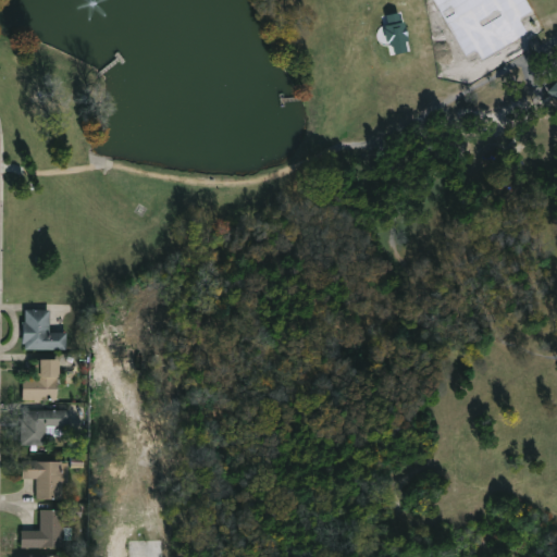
[(48,309),(47,331),(64,331),(64,348),(21,348),(22,309),(48,309)]
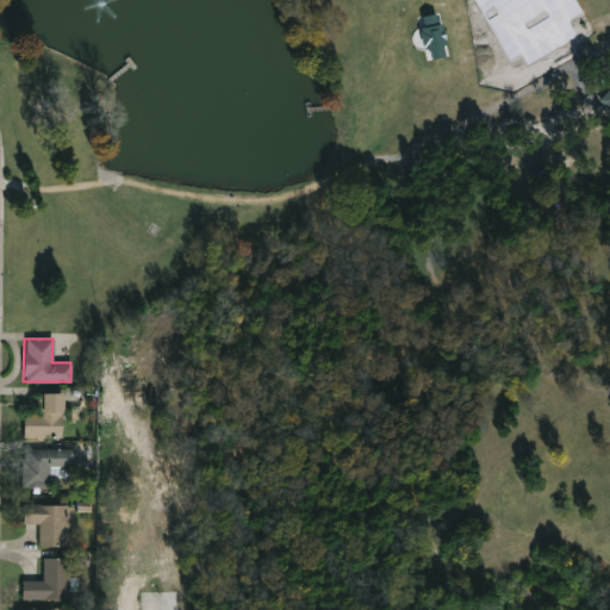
[(22,437),(23,412),(37,412),(37,392),(60,392),(60,437),(22,437)]
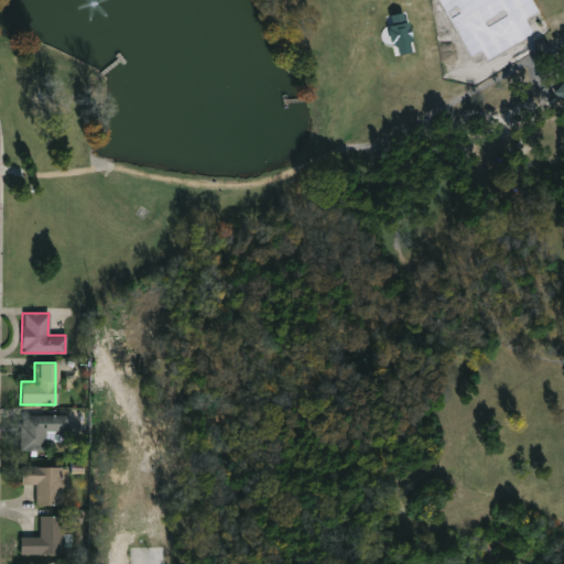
[(68,414),(67,431),(45,431),(44,451),(21,451),(21,413),(68,414)]
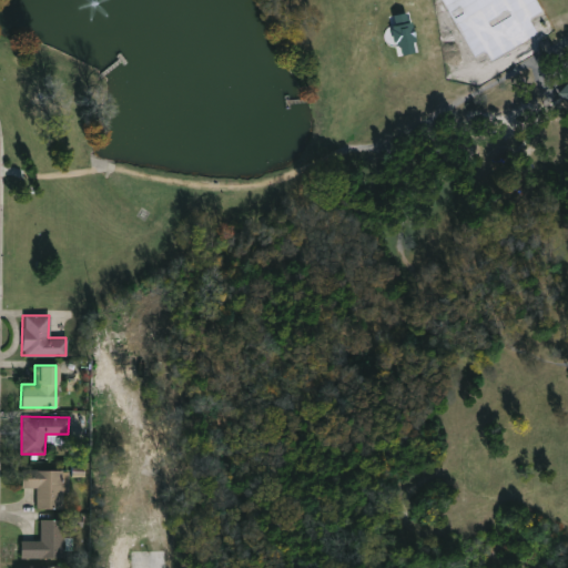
[(34,507),(34,487),(21,487),(21,468),(60,468),(60,507),(34,507)]
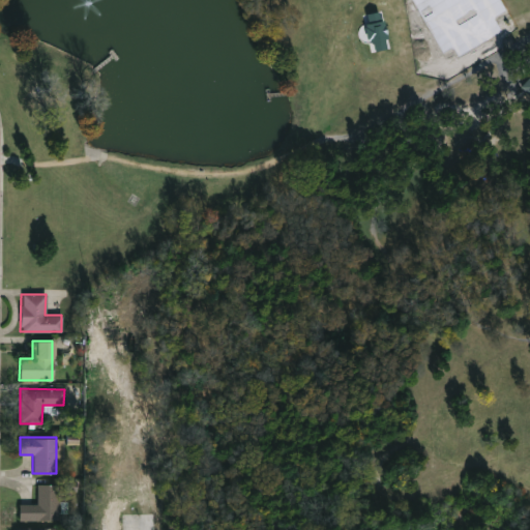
[(18,521),(18,504),(37,504),(37,484),(57,484),(57,521),(18,521)]
